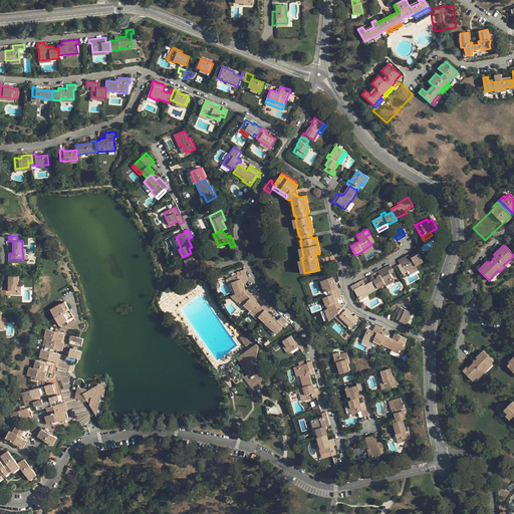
[(421,248),(417,250),(419,254),(421,257),(425,255),(421,248)]
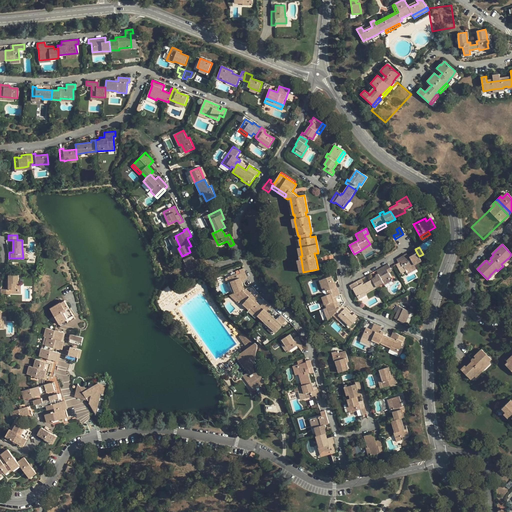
[(190,252),(182,256),(186,263),(183,265),(187,273),(199,267),(197,263),(196,260),(197,259),(195,254),(193,251),(190,252)]
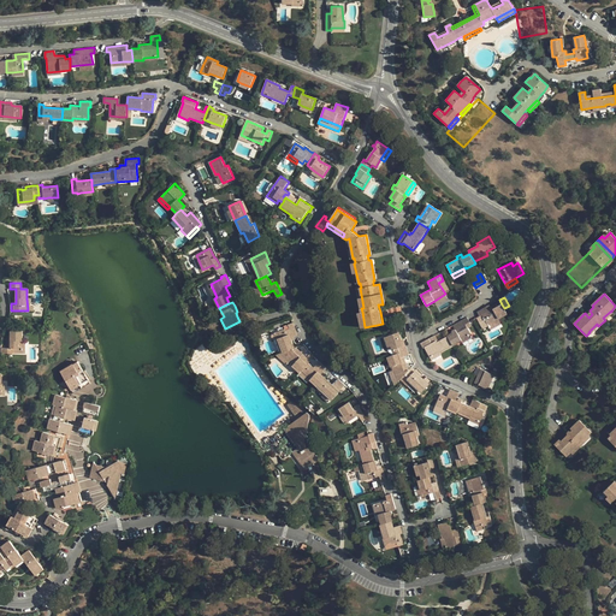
[(477,312),(479,317),(483,315),(491,330),(502,324),(499,319),(508,314),(504,308),(502,304),(497,307),(496,304),(487,309),(486,307),(477,312)]
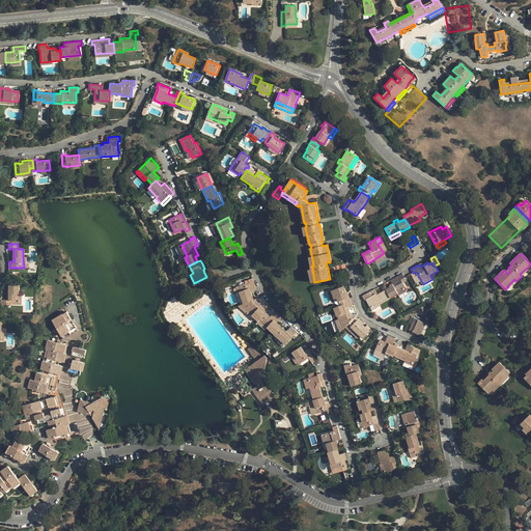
[(527,268),(520,274),(522,276),(529,270),(527,269),(527,268)]
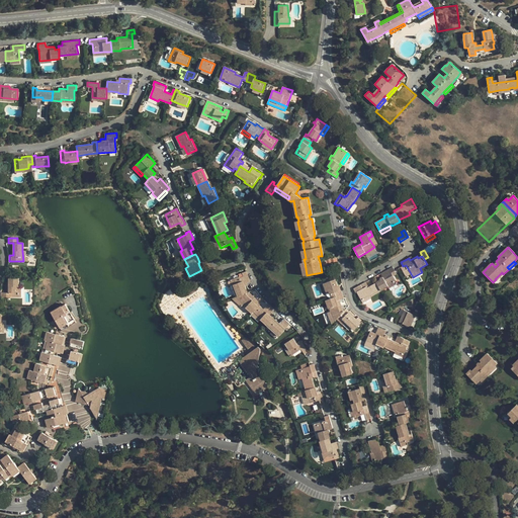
[(380,280),(376,282),(380,291),(389,287),(387,286),(397,281),(392,273),(395,270),(393,267),(382,272),(385,276),(383,277),(382,277),(381,277),(381,278),(380,279),(380,280)]
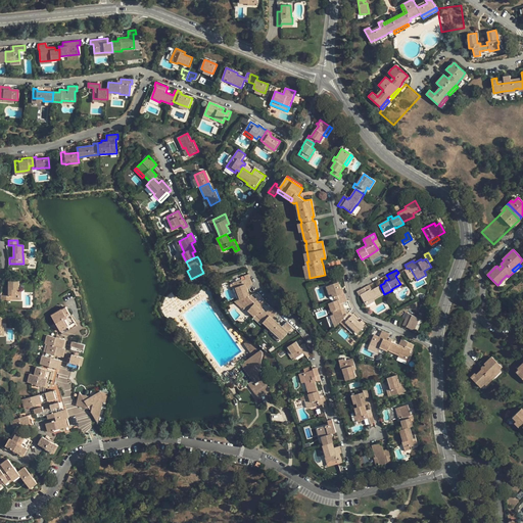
[(234,282),(240,299),(249,295),(246,287),(245,284),(247,283),(248,286),(252,284),(249,274),(241,277),(241,279),(234,282)]
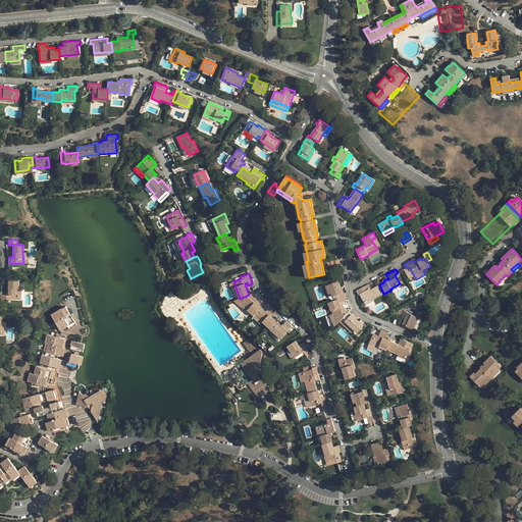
[(506,274),(499,281),(500,281),(501,282),(508,276),(507,276),(506,274)]
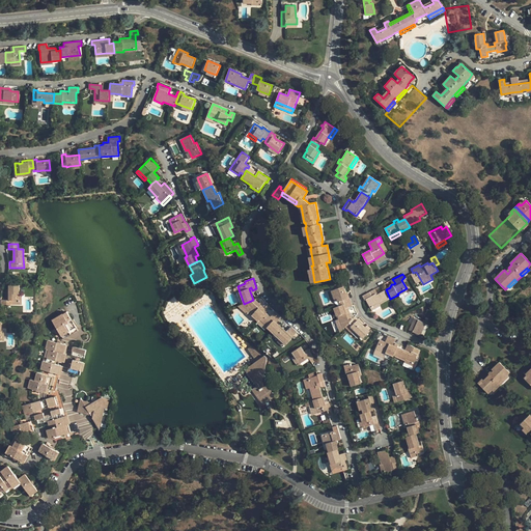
[(6,300),(1,300),(1,304),(4,304),(19,305),(19,294),(19,285),(9,285),(8,289),(7,289),(6,296),(8,296),(8,300),(6,300)]
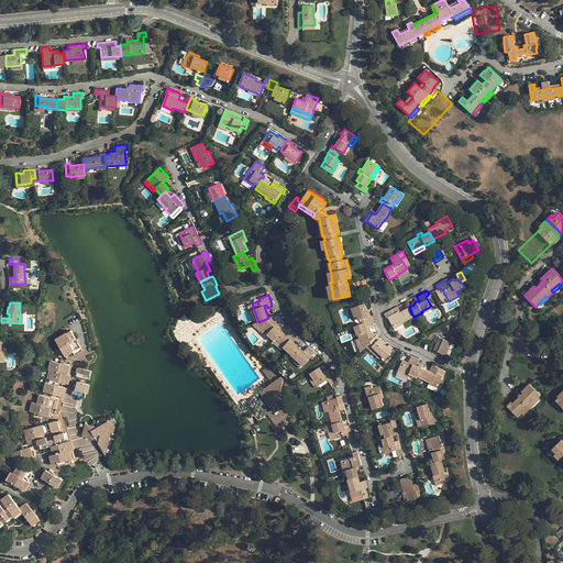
[(364,304),(354,307),(357,317),(361,324),(372,319),(371,316),(370,317),(367,312),(364,304)]
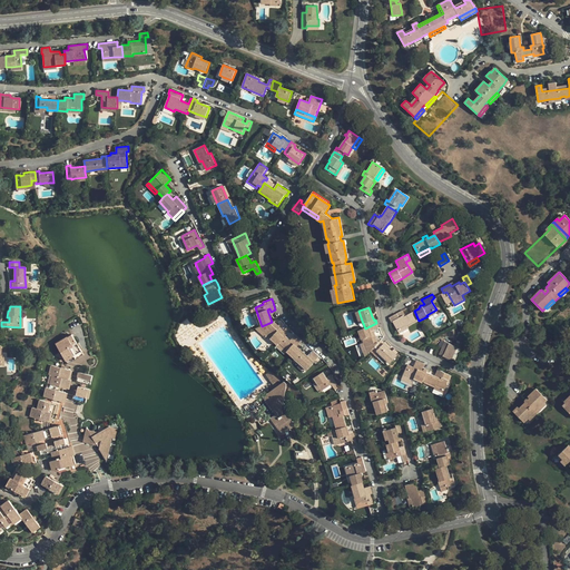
[(389,318),(391,322),(393,322),(397,331),(408,326),(419,321),(414,311),(404,316),(403,315),(401,316),(399,313),(389,318)]
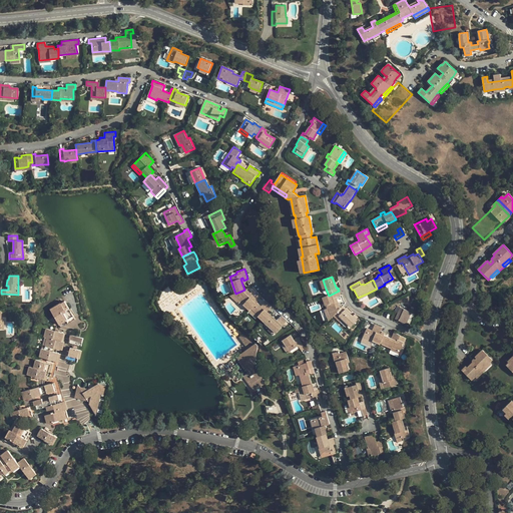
[(258,303),(262,298),(259,294),(255,298),(246,290),(244,290),(235,294),(233,294),(230,296),(239,304),(241,302),(243,304),(243,305),(249,311),(250,310),(258,303)]
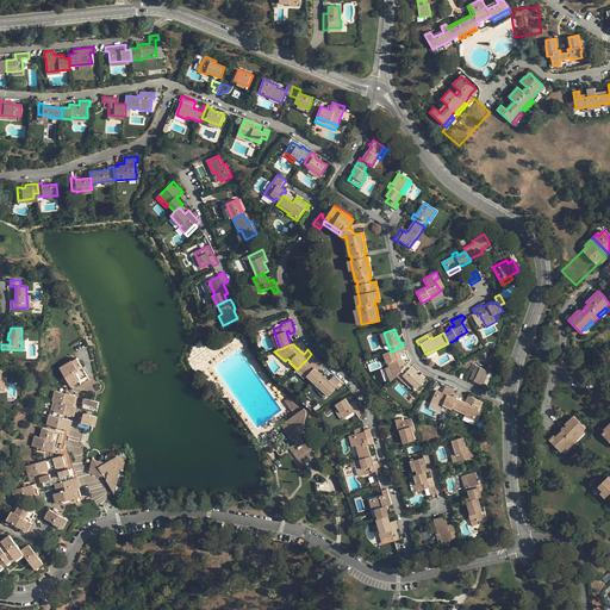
[(391,352),(384,354),(387,363),(390,367),(393,379),(405,367),(400,353),(405,352),(403,346),(391,352)]
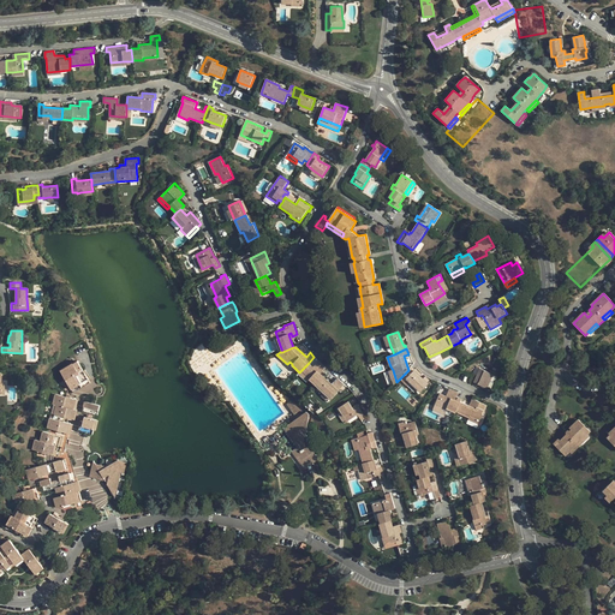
[(72,389),(89,380),(78,360),(61,371),(72,389)]
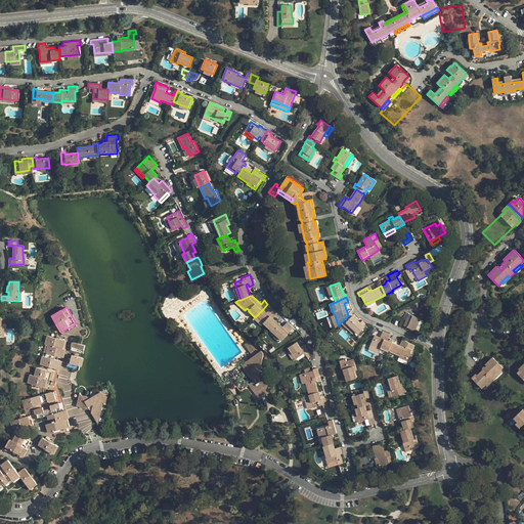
[(270,330),(277,321),(273,318),(278,313),(271,307),(268,310),(271,313),(270,315),(267,312),(263,309),(256,316),(264,323),(270,330)]
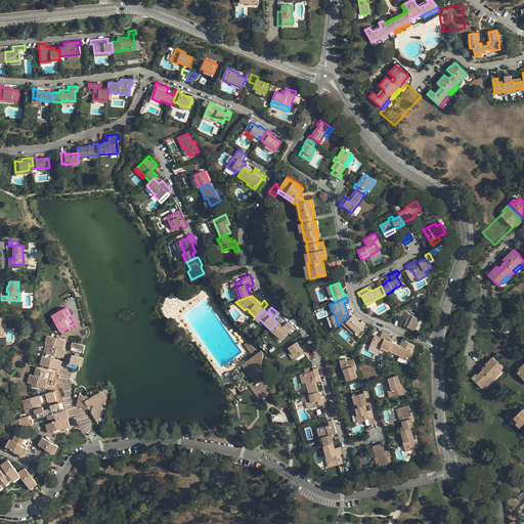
[(348,315),(338,325),(341,329),(345,324),(347,322),(356,332),(358,334),(365,326),(364,326),(366,324),(362,321),(361,322),(358,320),(353,315),(354,314),(351,312),(348,315)]
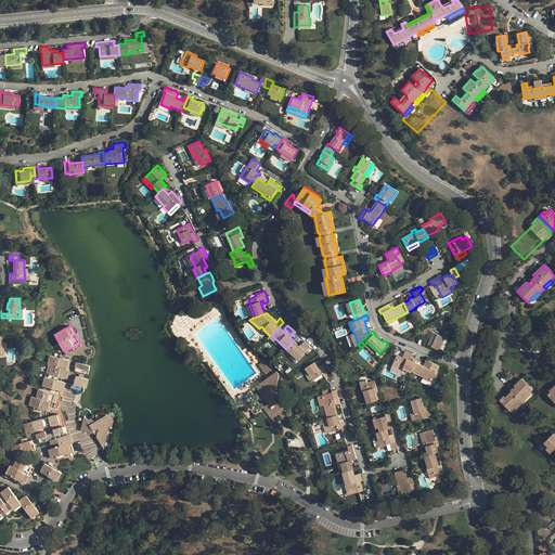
[(442,337),(433,333),(428,344),(431,346),(431,347),(437,349),(442,337)]
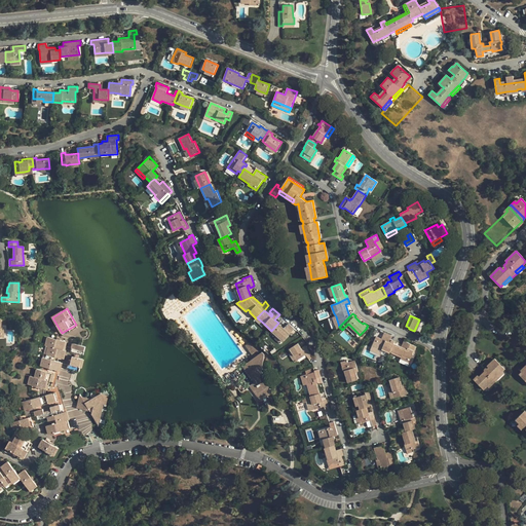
[(410,315),(419,320),(414,331),(416,332),(419,325),(421,320),(410,315)]
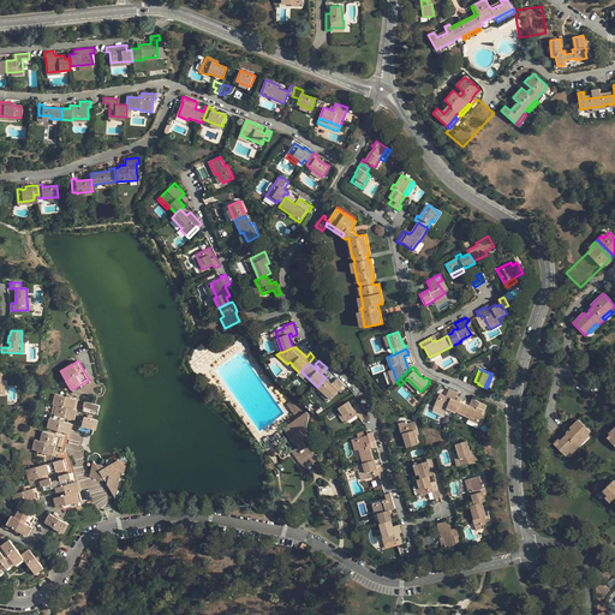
[(310,380),(300,371),(299,372),(298,374),(308,382),(310,380)]
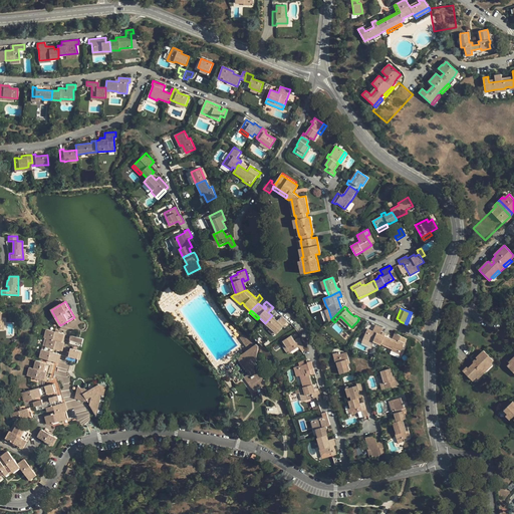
[(272,315),(265,323),(270,328),(277,333),(288,321),(282,316),(280,319),(282,321),(280,323),(277,321),(272,315)]
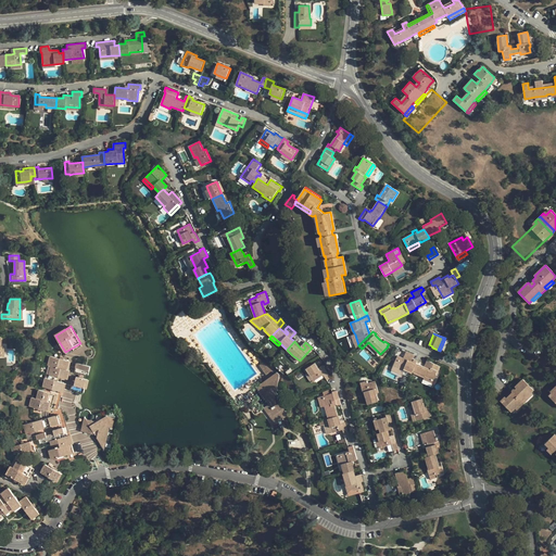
[(378,352),(368,342),(366,344),(369,348),(368,349),(375,355),(378,352)]
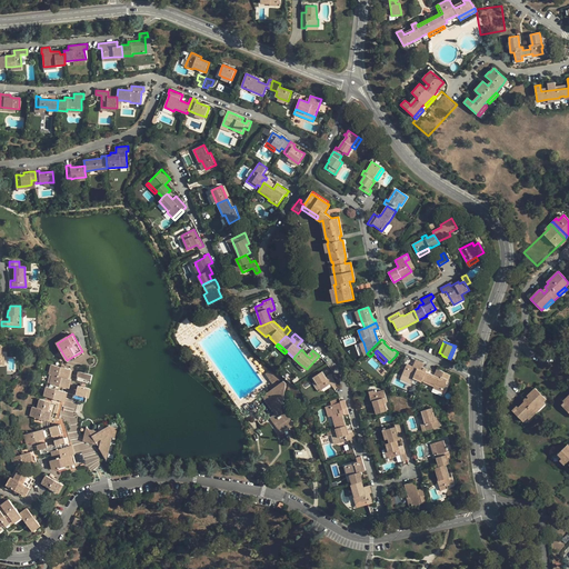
[(82,351),(67,360),(69,363),(85,355),(82,351)]
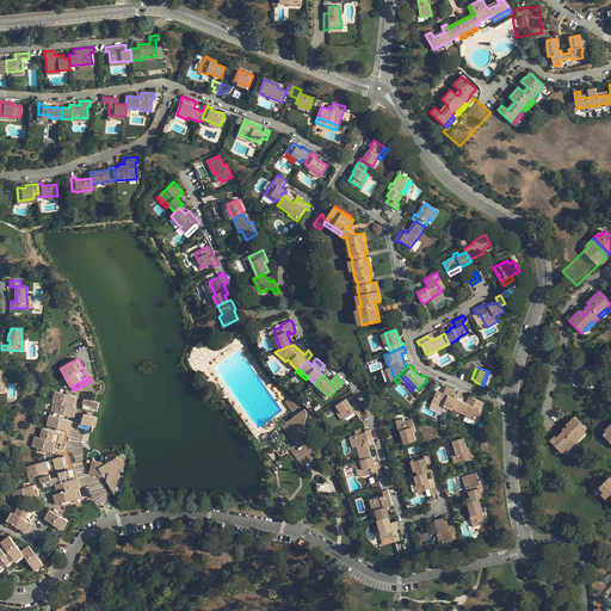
[(456,390),(446,387),(444,392),(438,389),(433,402),(444,407),(452,411),(454,409),(457,400),(452,397),(456,390)]
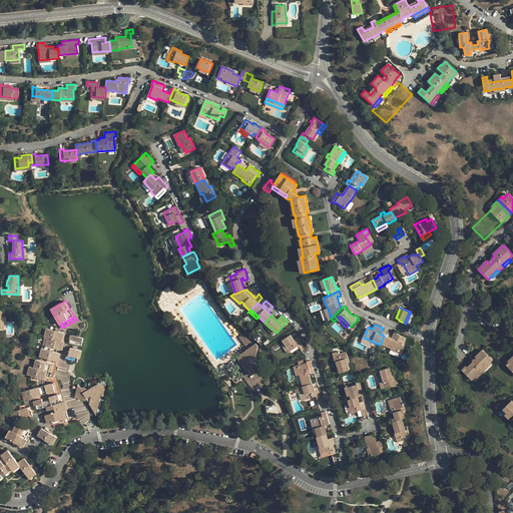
[(258,346),(232,327),(232,328),(247,349),(236,357),(249,373),(244,377),(252,388),(264,380),(261,376),(262,372),(254,363),(258,346)]
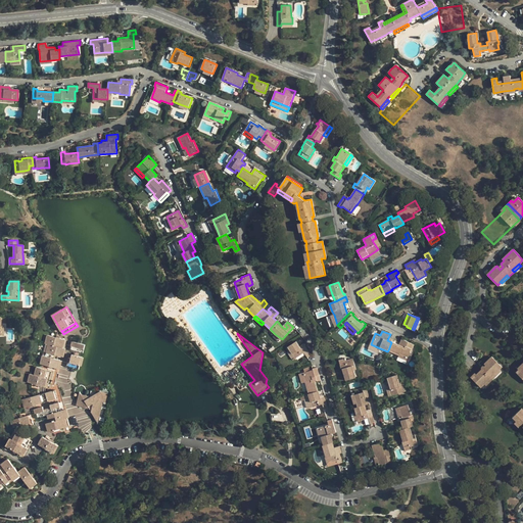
[(65,340),(48,335),(46,343),(49,344),(46,357),(43,355),(41,364),(58,368),(60,360),(58,360),(59,355),(64,357),(66,348),(63,348),(65,340)]
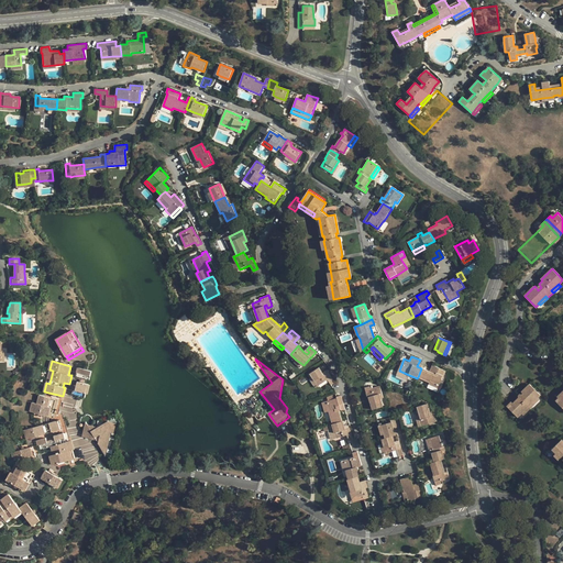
[(430,372),(421,368),(418,377),(430,383),(440,387),(443,378),(442,378),(445,371),(432,365),(430,370),(433,371),(432,373),(430,372)]
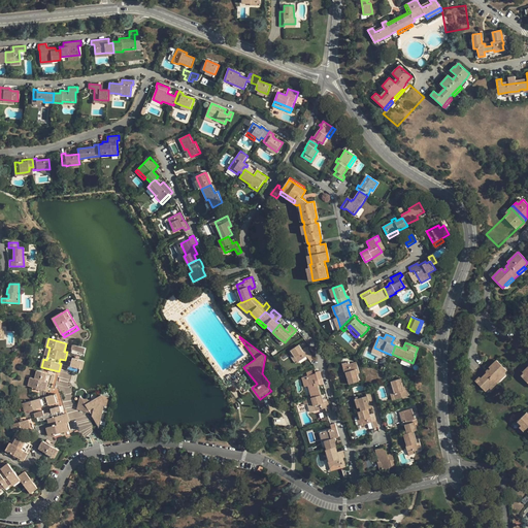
[(83,356),(85,348),(81,347),(73,344),(71,354),(83,356)]
